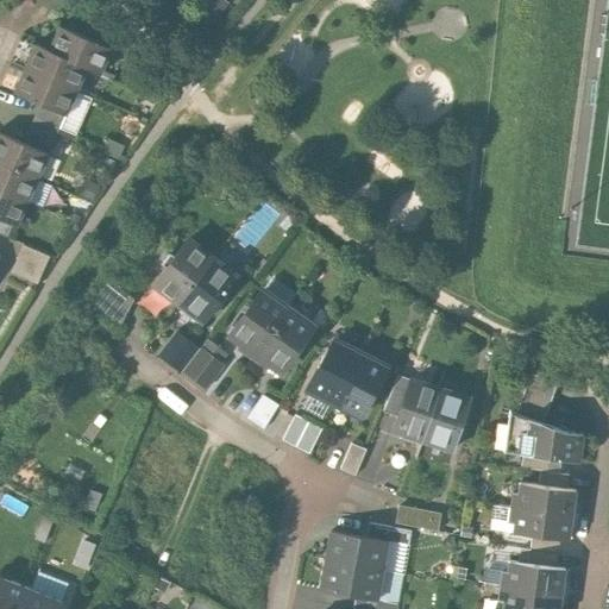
[(45,0),(55,11),(67,0),(45,0)]
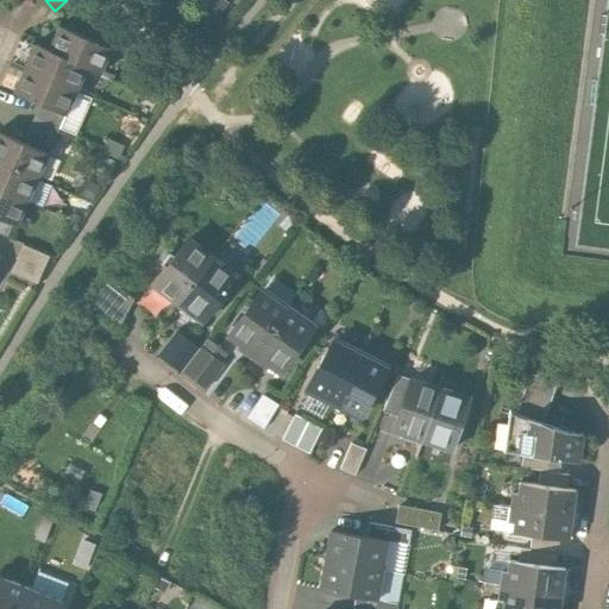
[(63,29),(52,52),(86,68),(100,75),(111,51),(63,29)]
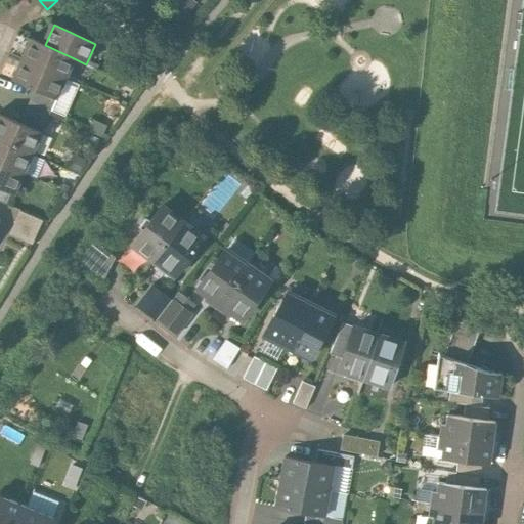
[(32,39),(23,59),(64,79),(74,58),(45,45),(32,39)]
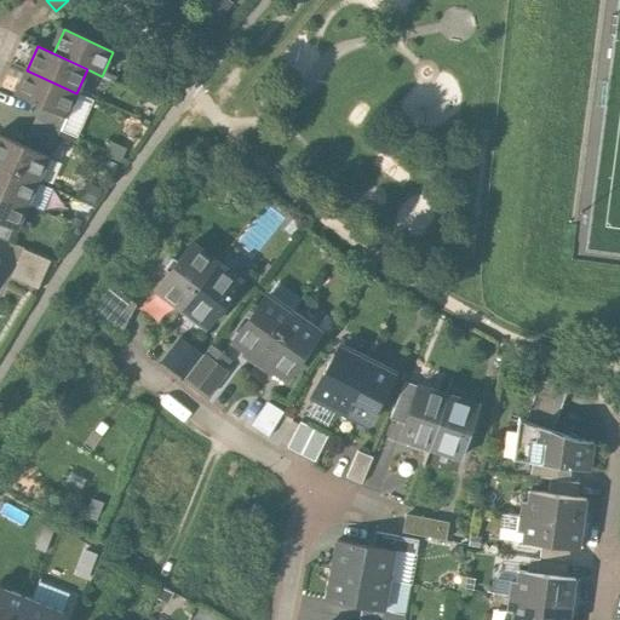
[(27,70),(16,95),(41,105),(65,116),(76,93),(27,70)]
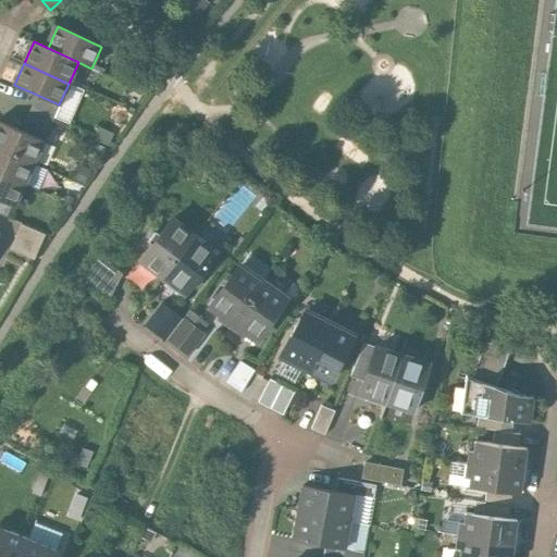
[(20,132),(41,141),(59,104),(37,95),(20,132)]
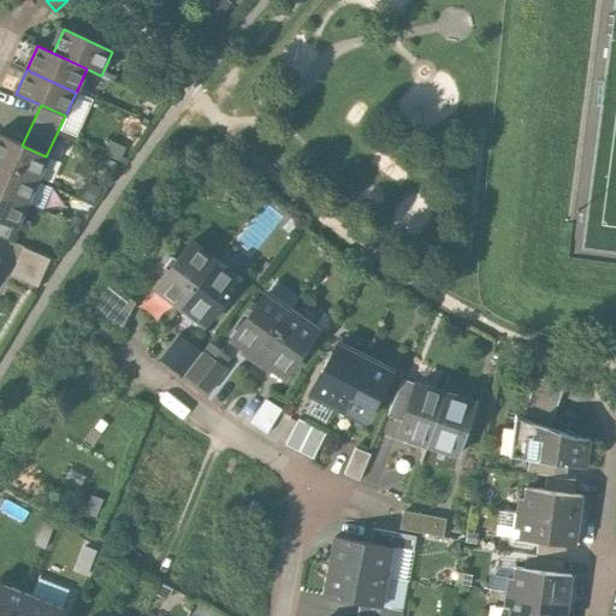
[(0,135),(0,164),(35,181),(46,157),(22,146),(0,135)]
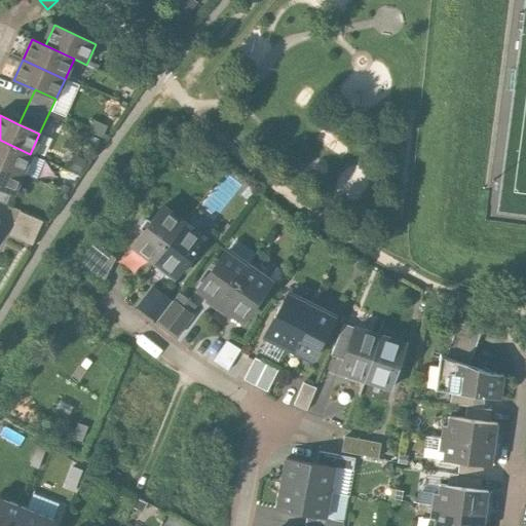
[(0,140),(0,164),(21,174),(30,154),(0,140)]
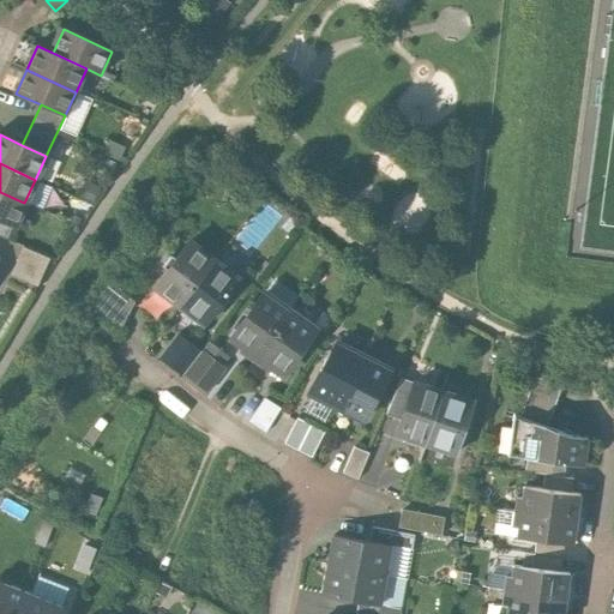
[(98,191),(85,186),(79,199),(92,204),(98,191)]
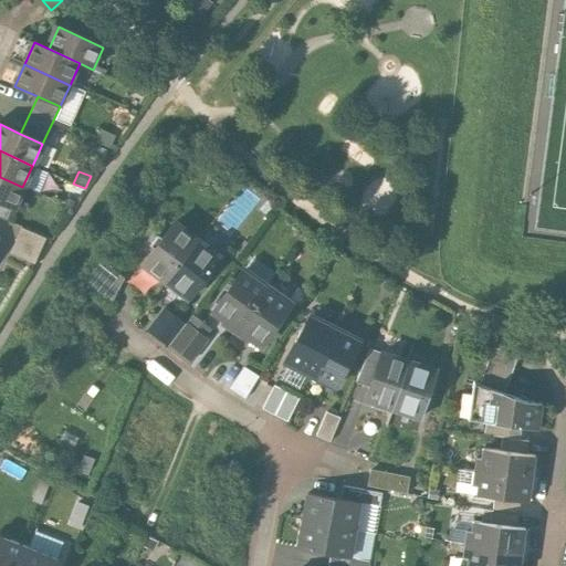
[(0,202),(12,209),(22,187),(0,177),(0,202)]
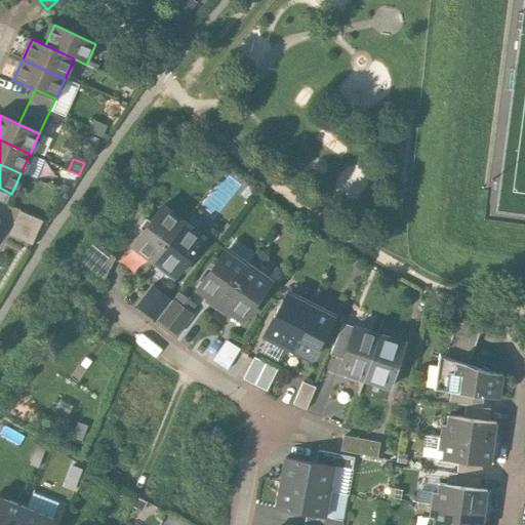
[(62,185),(58,192),(65,195),(69,188),(62,185)]
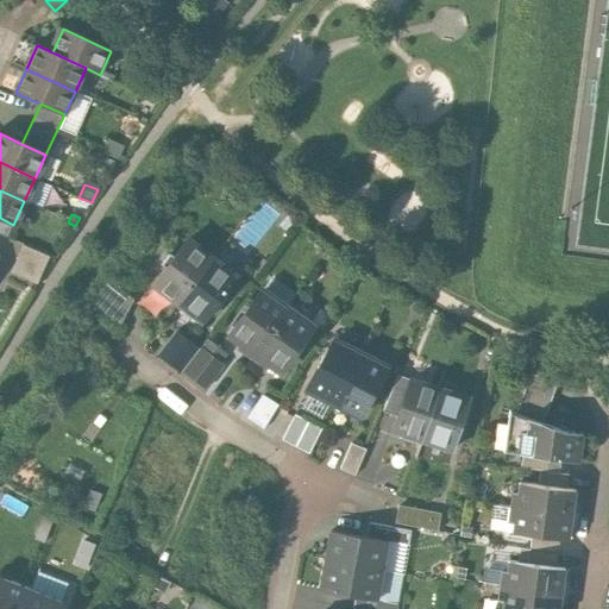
[(0,236),(7,239),(13,225),(0,218),(0,236)]
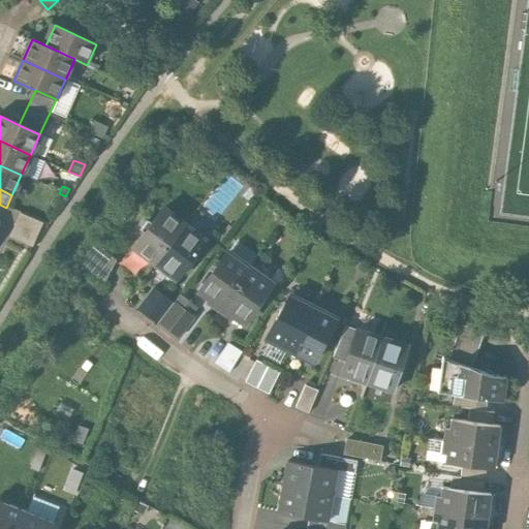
[(126,247),(149,266),(183,223),(160,206),(126,247)]
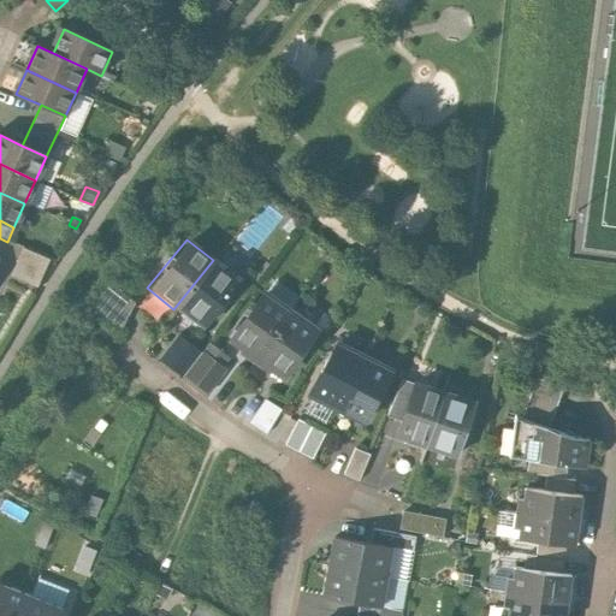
[(22,250),(11,278),(36,289),(48,262),(22,250)]
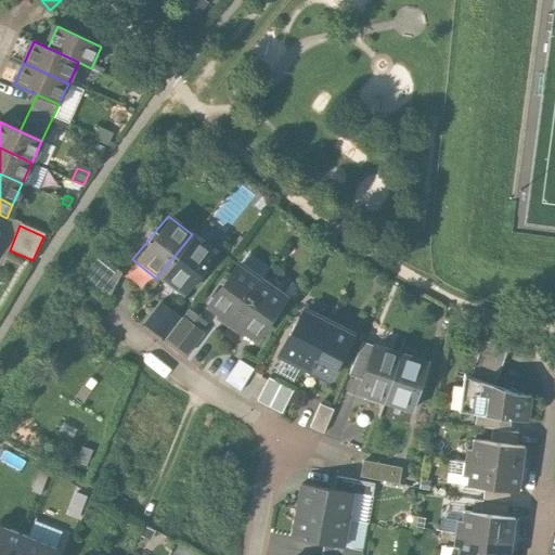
[(297,244),(304,235),(298,232),(292,241),(297,244)]
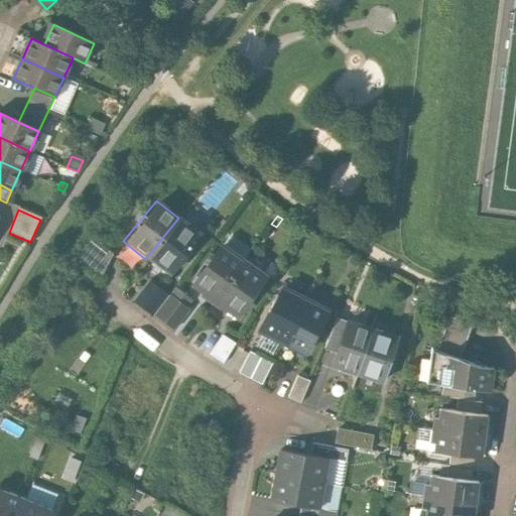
[(201,236),(178,218),(145,259),(167,277),(201,236)]
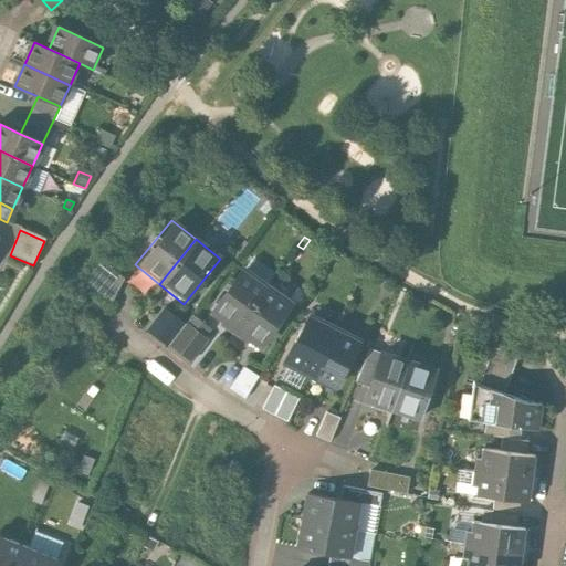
[(124,280),(102,263),(85,286),(112,304),(124,280)]
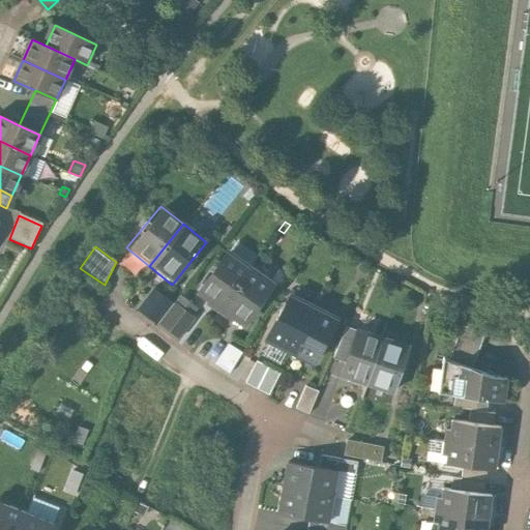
[(252,269),(227,252),(196,295),(207,303),(204,307),(216,317),(252,269)]
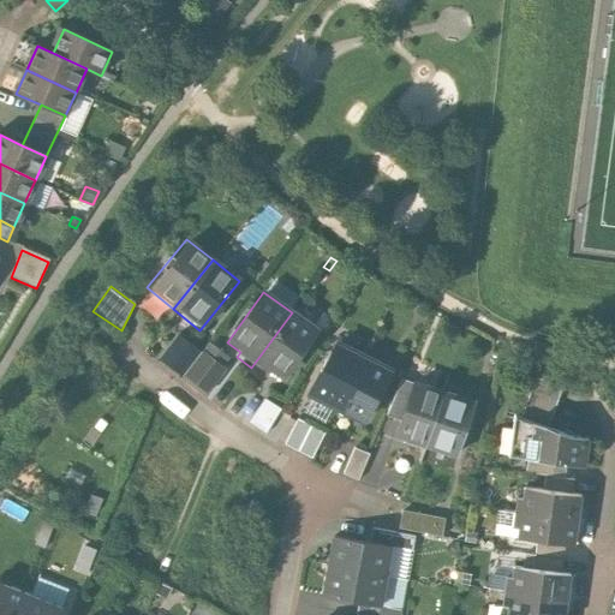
[(292,312),(251,368),(266,378),(268,375),(281,384),(320,333),(292,312)]
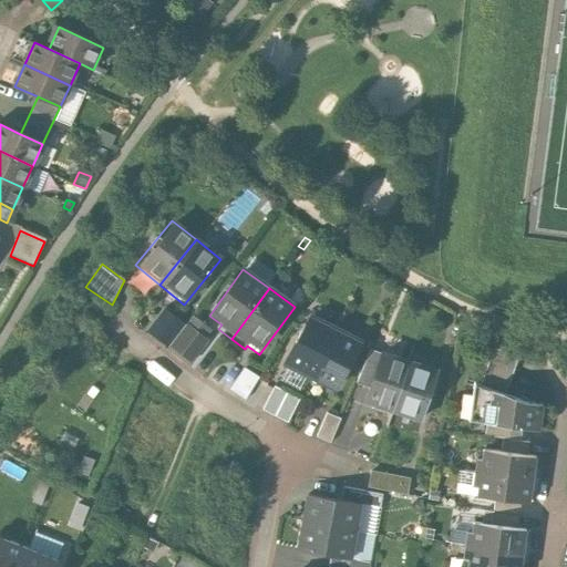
[(145,331),(167,348),(185,323),(163,307),(145,331)]
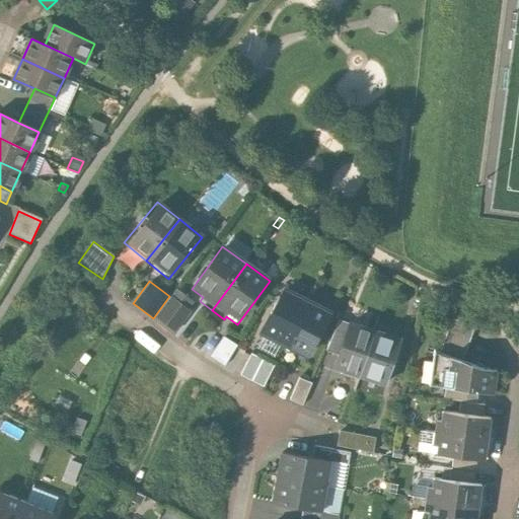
[(307,301),(284,289),(260,338),(283,350),(307,301)]
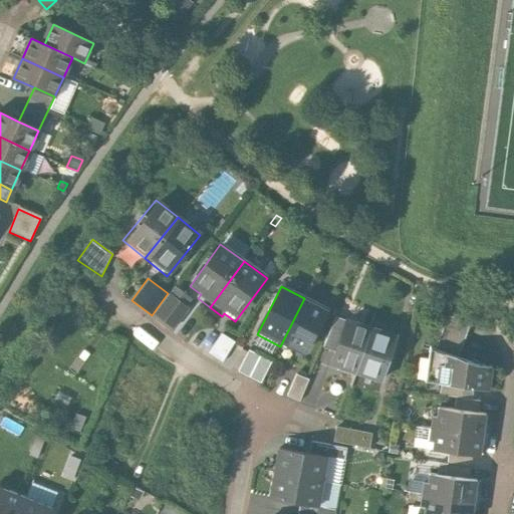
[(190,308),(172,294),(154,316),(172,330),(190,308)]
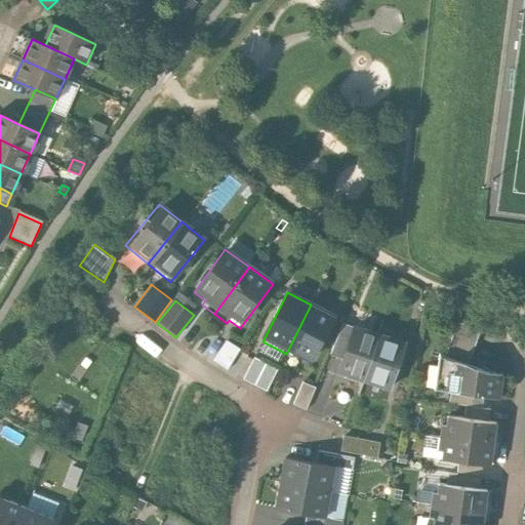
[(311,305),(286,354),(310,366),(335,317),(311,305)]
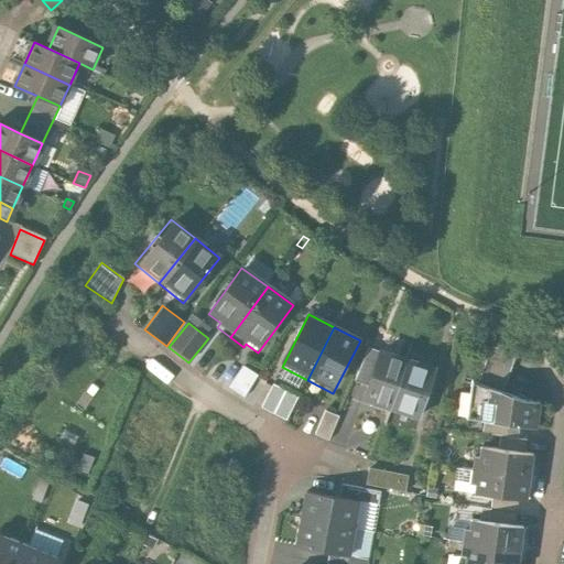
[(354,382),(367,388),(379,353),(369,348),(354,382)]
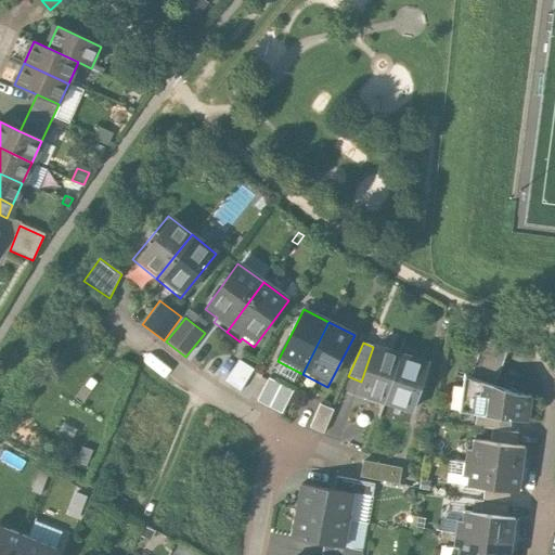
[(485,343),(470,378),(494,387),(508,351),(485,343)]
